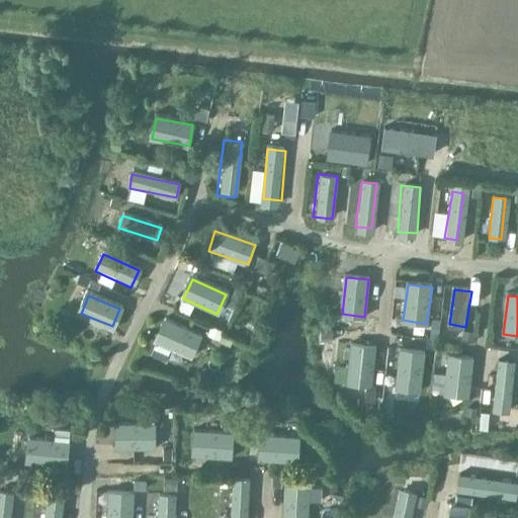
[(199,334),(164,324),(157,346),(192,356),(199,334)]
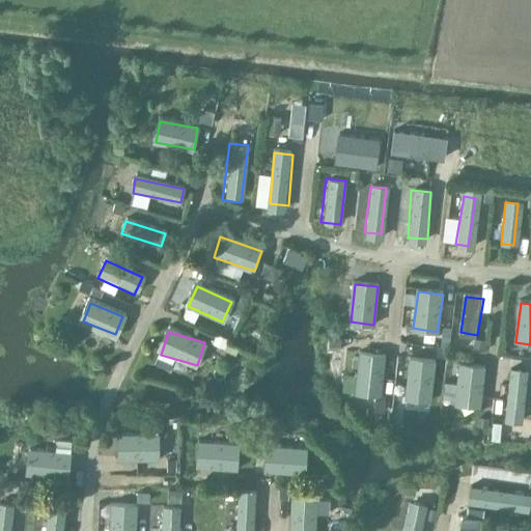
[(359,353),(354,392),(376,394),(382,356),(359,353)]
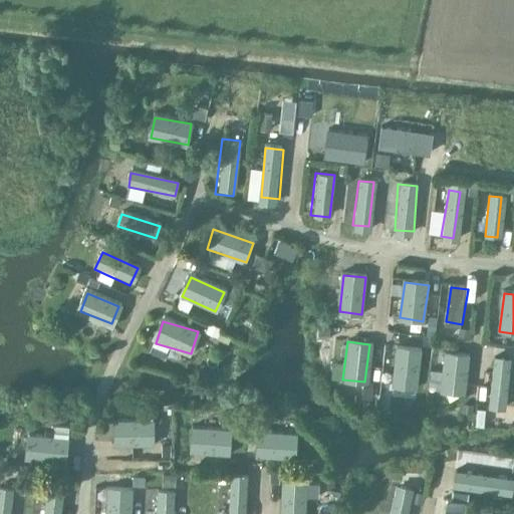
[(398,348),(393,388),(414,390),(419,351),(398,348)]
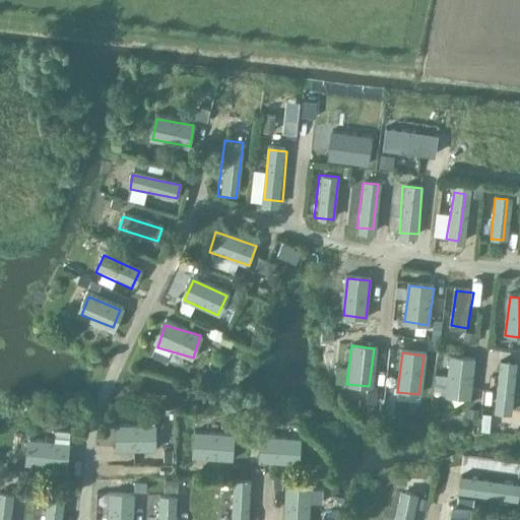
[(450,360),(446,396),(468,398),(472,363),(450,360)]
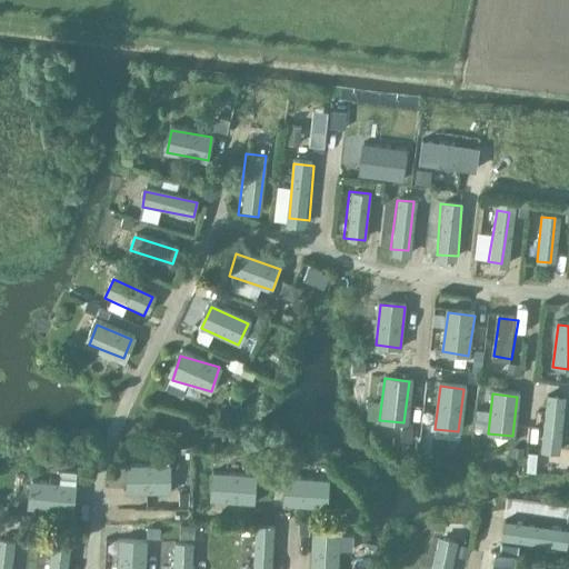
[(543,397),(538,448),(559,450),(566,400),(543,397)]
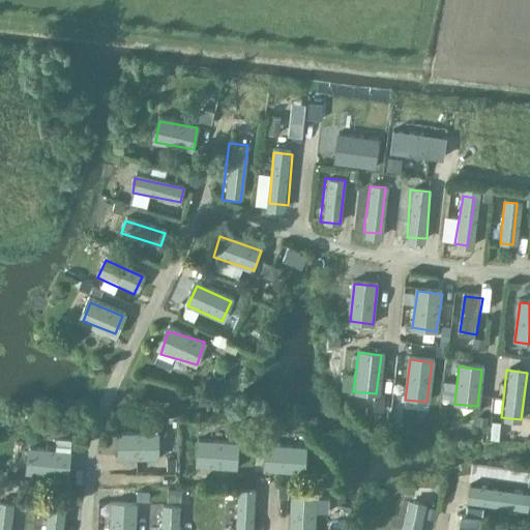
[(158,435),(121,435),(121,469),(158,469),(158,435)]
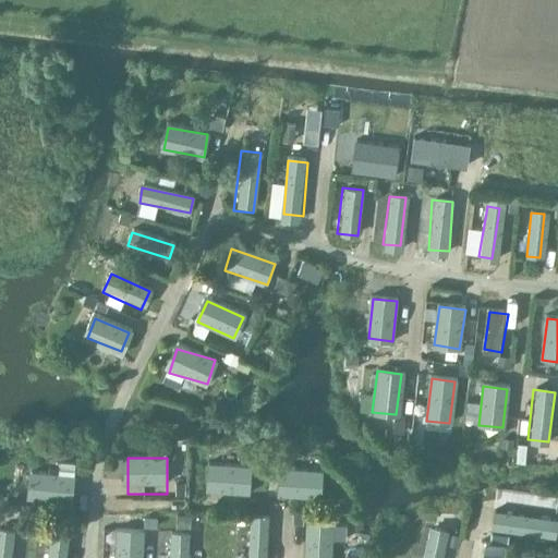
[(250,466),(210,464),(209,494),(249,496),(250,466)]
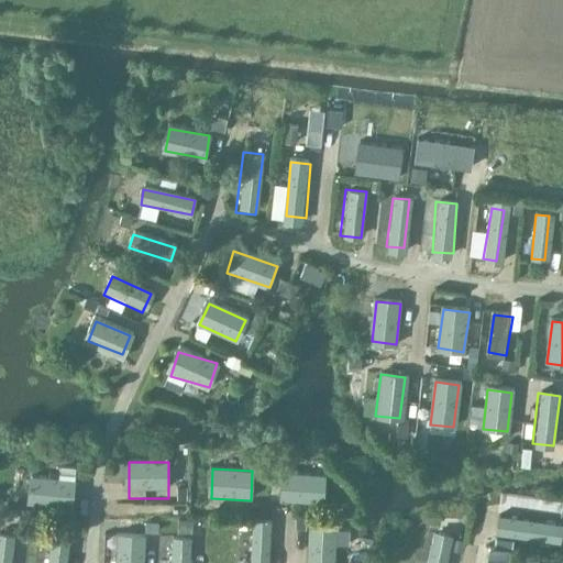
[(324,474),(282,472),(279,500),(322,503),(324,474)]
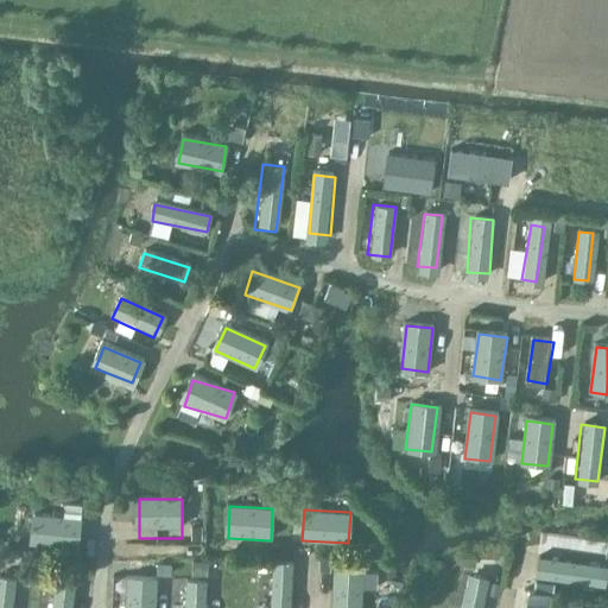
[(77,519),(32,514),(30,545),(75,550),(77,519)]
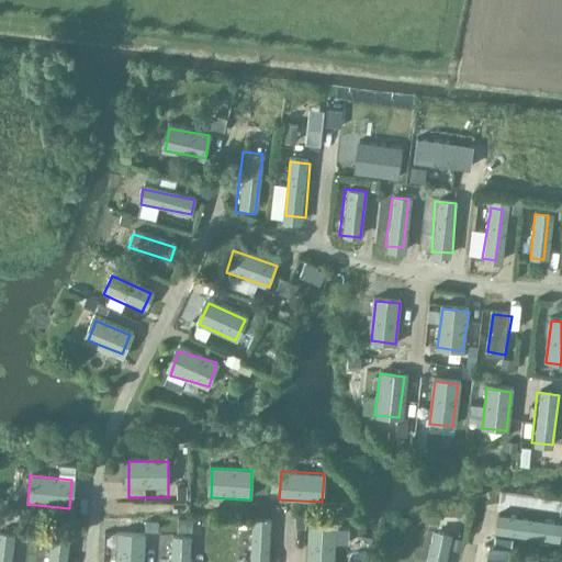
[(558,521),(499,515),(496,538),(554,544),(558,521)]
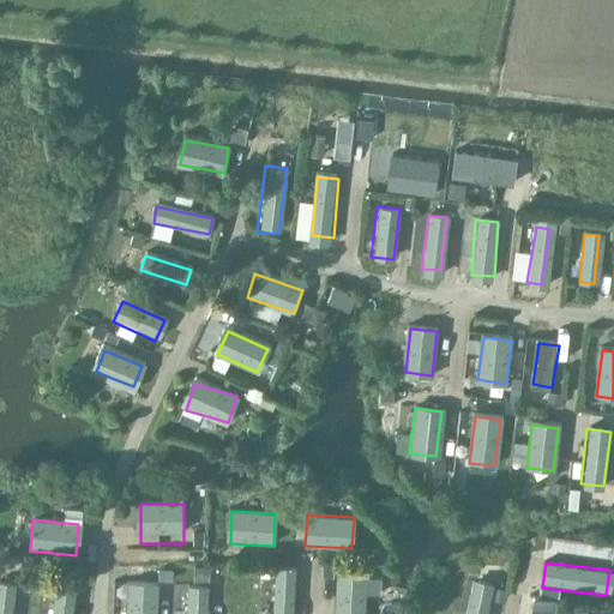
[(274,567),(272,613),(290,613),(292,569),(274,567)]
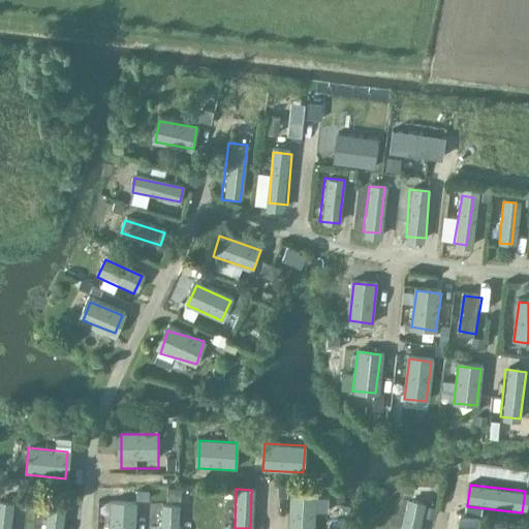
[(290,497),(287,528),(310,528),(312,498),(290,497)]
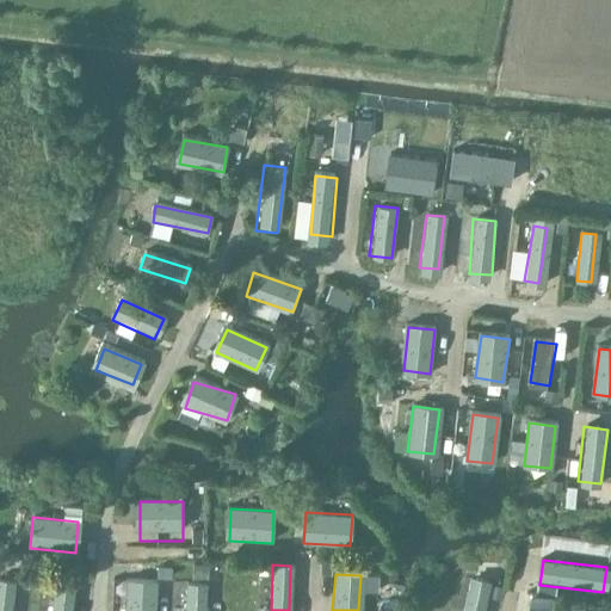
[(0,580),(0,610),(8,610),(11,581),(0,580)]
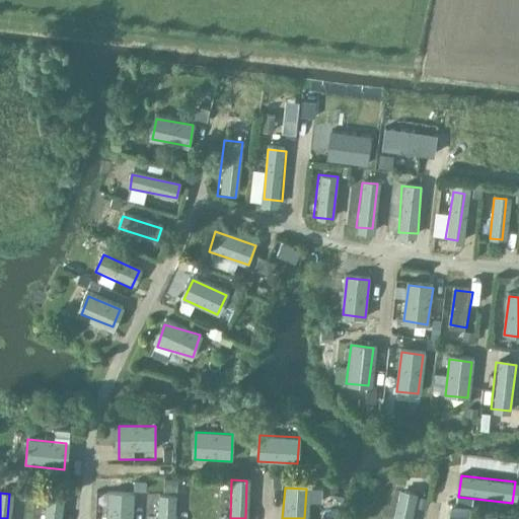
[(110,494),(108,518),(129,518),(131,496),(110,494)]
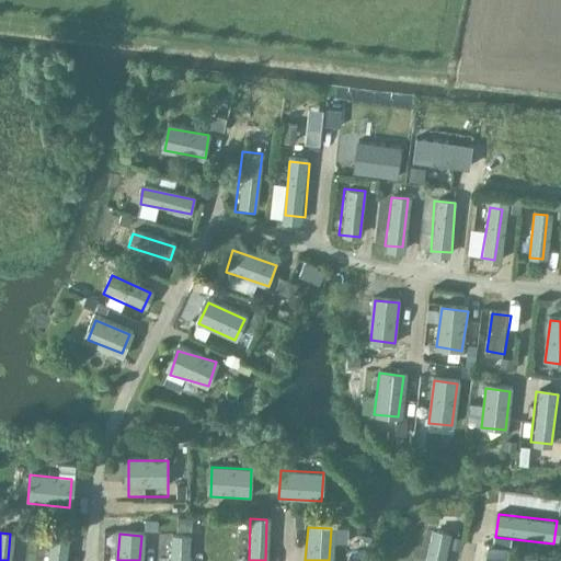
[(432,534),(425,560),(444,560),(449,537),(432,534)]
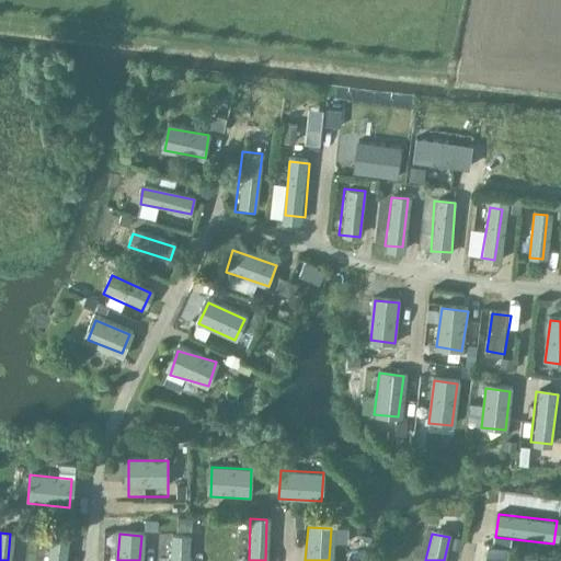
[(171,535),(170,560),(185,560),(186,536),(171,535)]
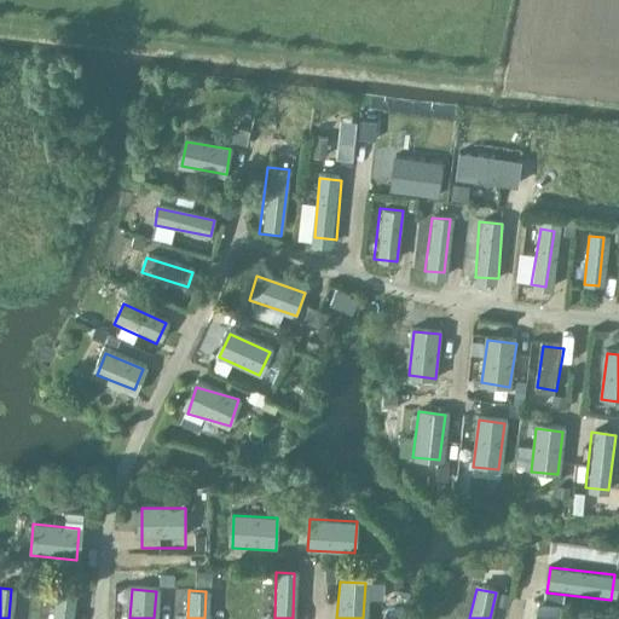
[(55,591),(51,618),(70,618),(73,593),(55,591)]
